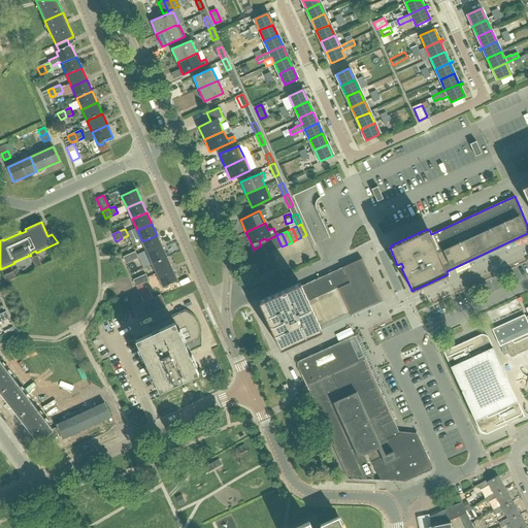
[(157,235),(142,241),(147,253),(162,246),(157,235)]
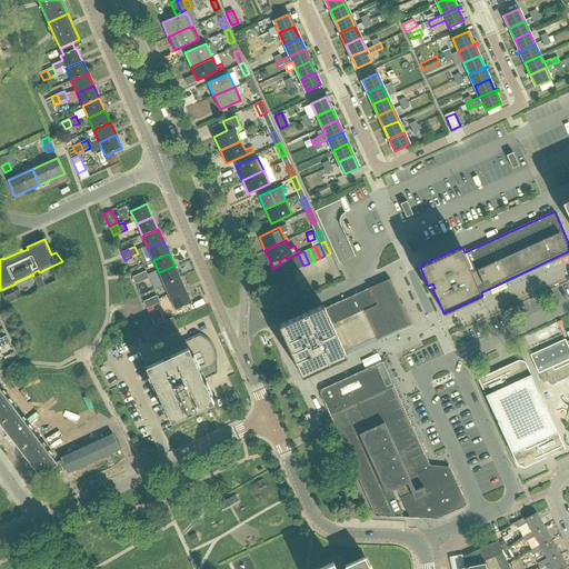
[(292,271),(303,266),(298,253),(287,259),(292,271)]
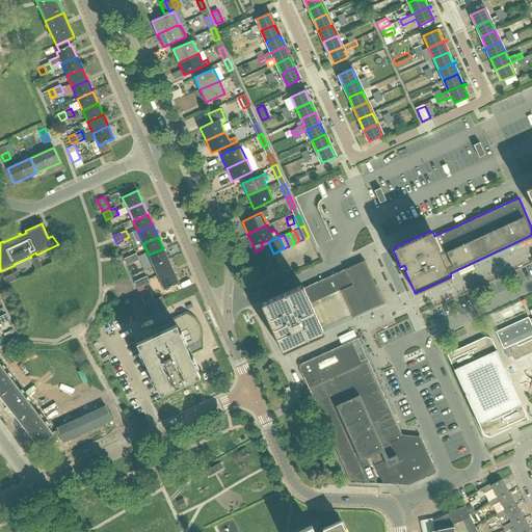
[(154,266),(168,260),(163,248),(149,255),(154,266)]
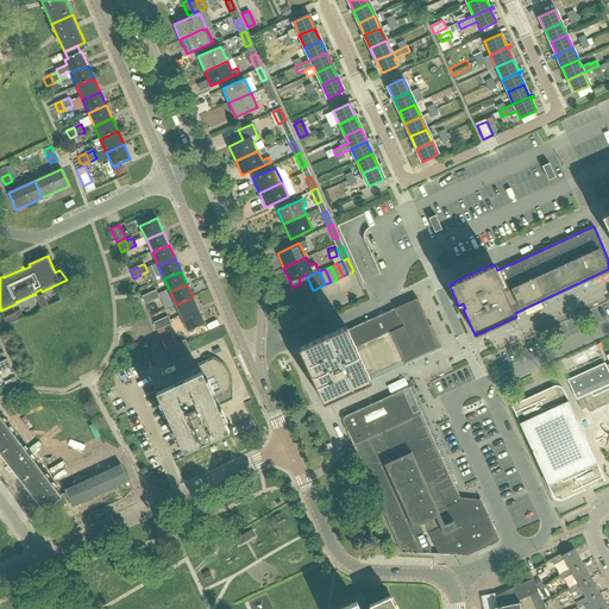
[(149,293),(152,301),(159,297),(156,290),(149,293)]
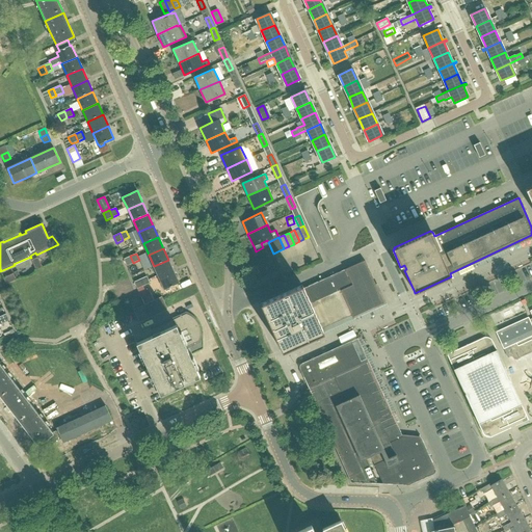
[(127,266),(133,263),(130,256),(124,259),(127,266)]
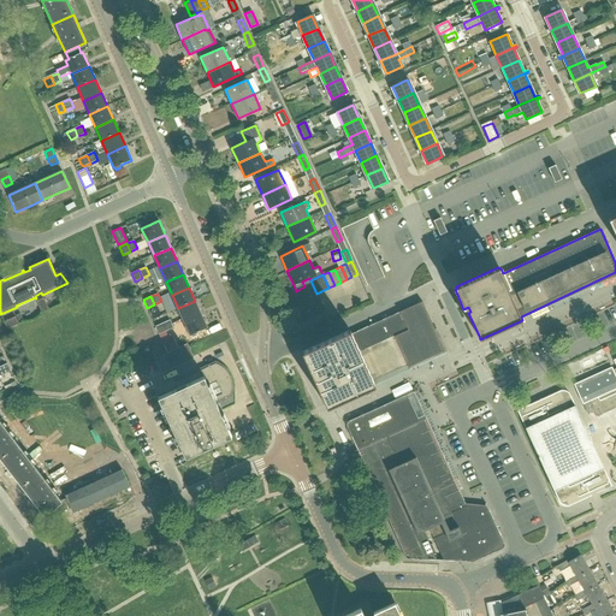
[(42,313),(48,309),(43,298),(36,301),(42,313)]
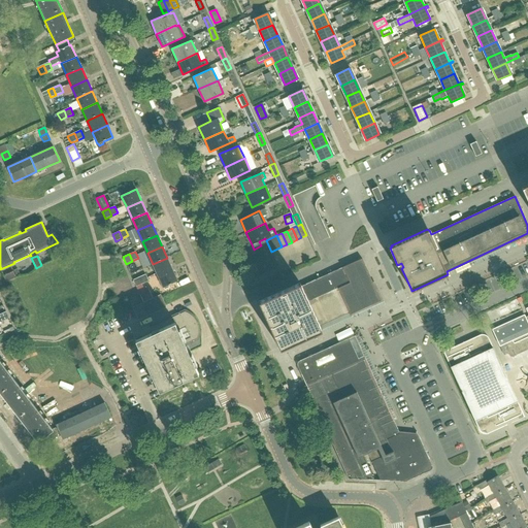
[(158,275),(172,269),(167,258),(153,264),(158,275)]
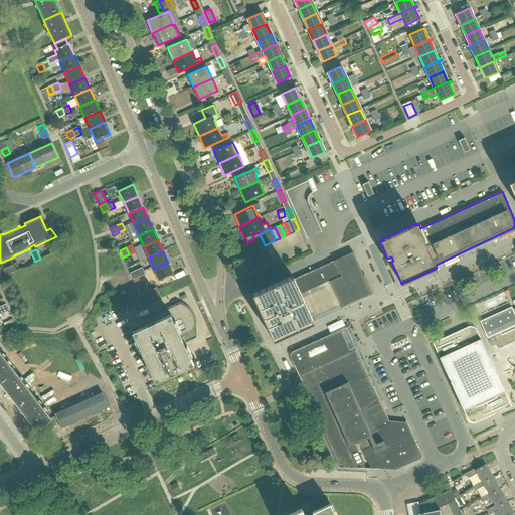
[(364,276),(353,252),(307,274),(302,276),(296,279),(294,279),(293,276),(252,295),(273,339),(274,341),(314,323),(313,321),(313,320),(371,293),(363,276),(364,276)]
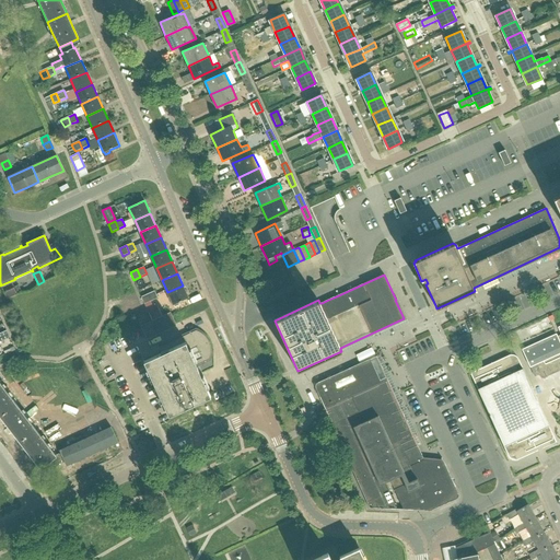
[(183,286),(167,292),(173,305),(175,306),(179,305),(178,303),(188,298),(183,286)]
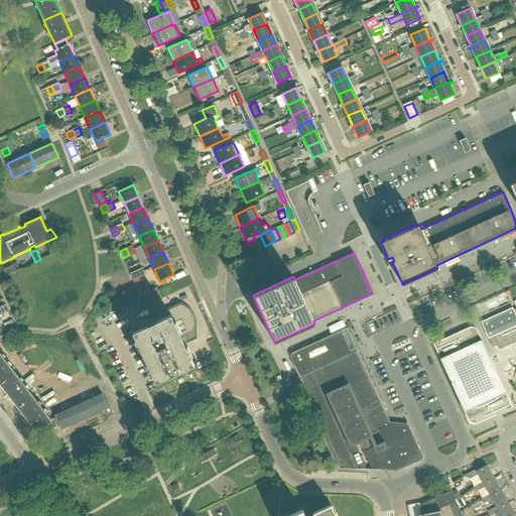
[(6,276),(16,271),(13,265),(3,270),(6,276)]
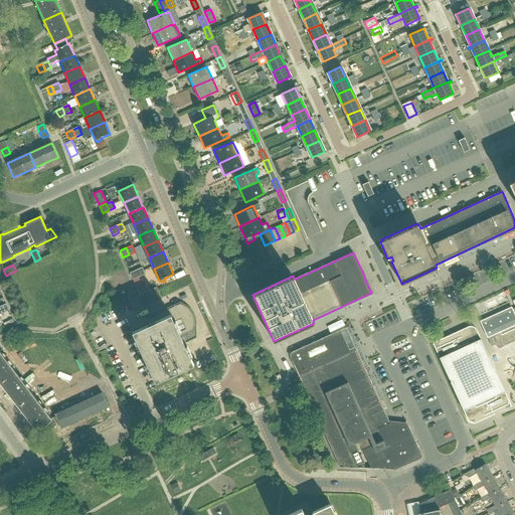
[(136,271),(139,277),(145,275),(142,268),(136,271)]
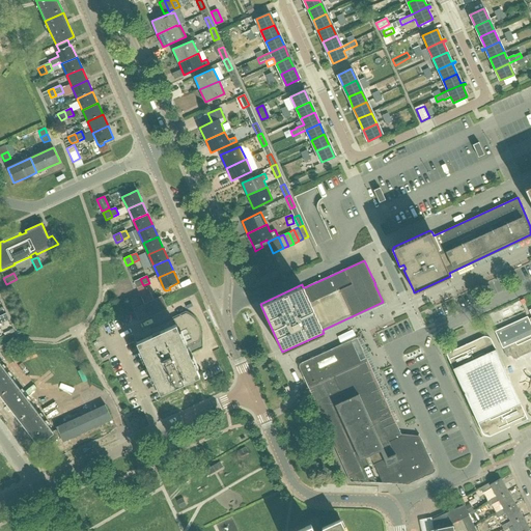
[(137,288),(143,285),(140,279),(134,281),(137,288)]
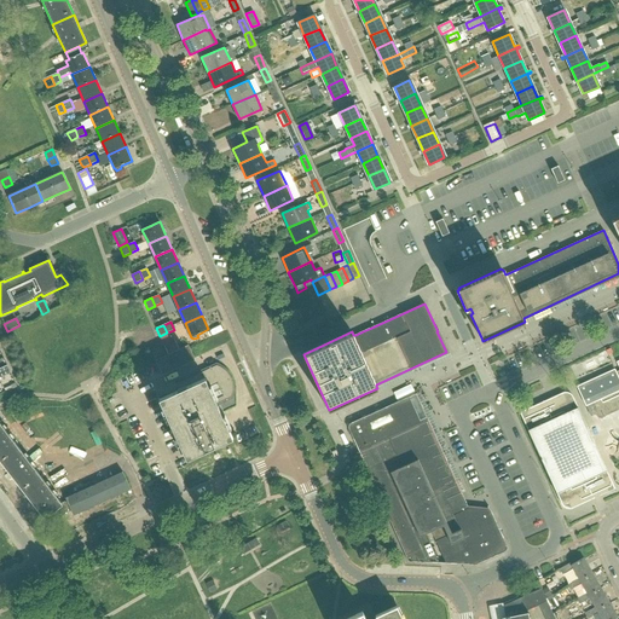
[(187,346),(168,356),(166,357),(172,370),(195,359),(194,358),(187,346)]
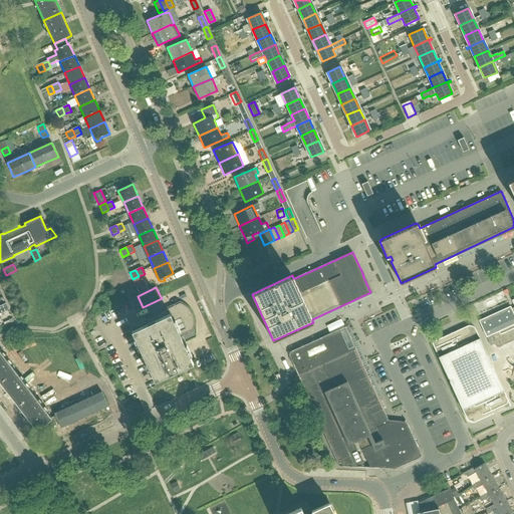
[(135,310),(143,307),(138,296),(130,299),(130,300),(135,310)]
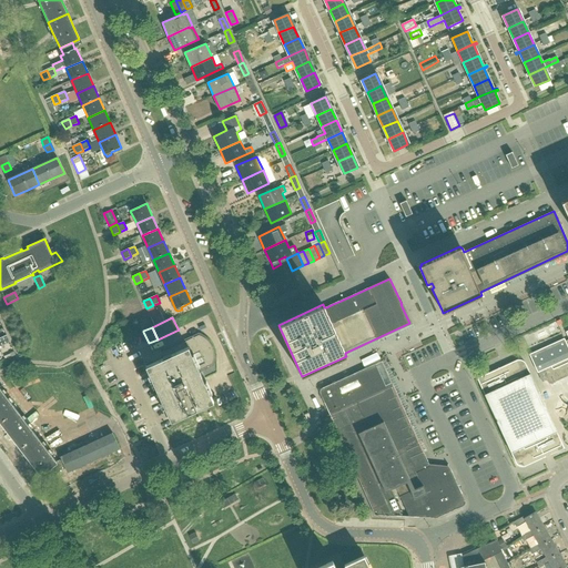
[(545,377),(547,382),(547,383),(548,383),(549,384),(550,384),(551,384),(567,375),(567,331),(566,332),(567,334),(567,335),(567,336),(567,340),(565,342),(564,340),(529,355),(530,357),(537,372),(545,368),(546,373),(546,374),(545,374),(545,375),(545,376),(545,377)]
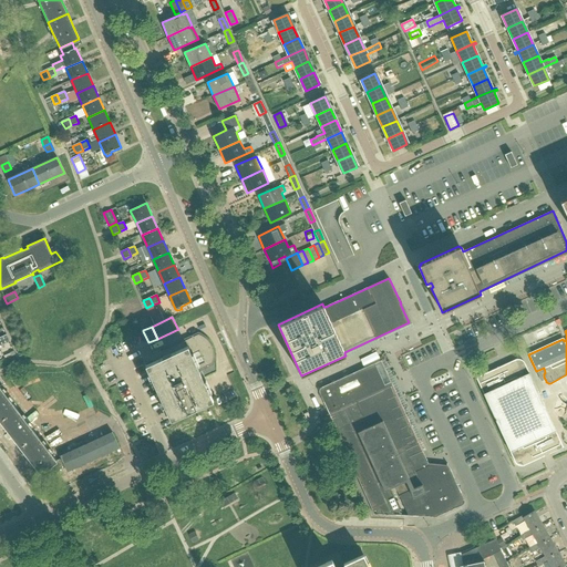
[(0,338),(3,344),(10,342),(7,334),(0,338)]
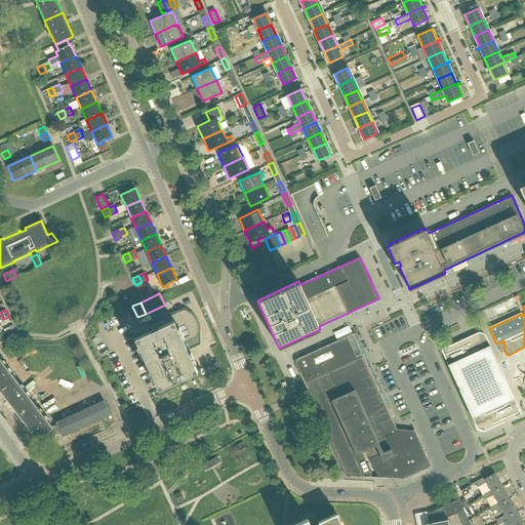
[(139,347),(144,357),(145,359),(149,368),(151,371),(155,380),(156,384),(159,389),(197,371),(184,342),(196,336),(197,335),(197,333),(197,331),(197,329),(197,327),(197,326),(197,324),(196,322),(196,320),(195,319),(194,317),(193,316),(192,314),(190,313),(189,312),(187,311),(186,310),(184,310),(149,325),(148,323),(131,331),(134,336),(142,332),(143,334),(135,337),(137,344),(139,347)]
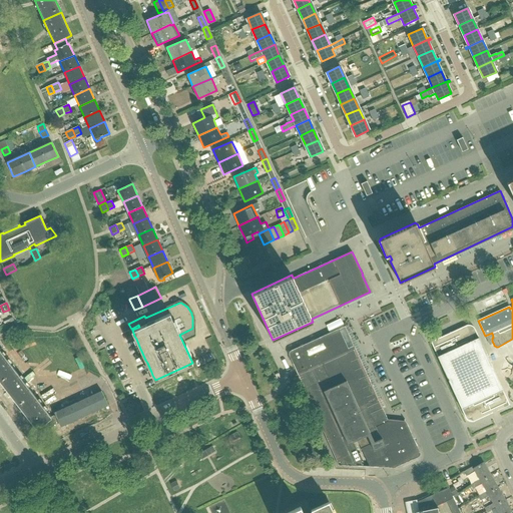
[(431,343),(465,418),(465,419),(466,419),(466,420),(467,420),(467,421),(468,421),(469,422),(470,422),(471,422),(472,422),(473,422),(474,421),(509,405),(474,329),(474,328),(473,328),(473,327),(472,326),(471,326),(470,325),(469,325),(468,325),(467,325),(466,326),(430,342),(431,343)]
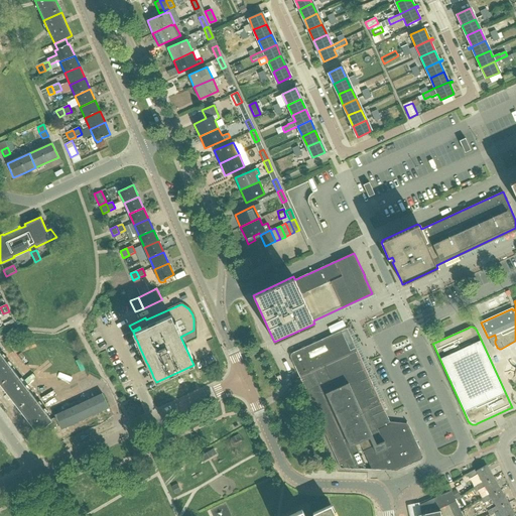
[(290,357),(290,358),(305,391),(336,457),(341,468),(396,471),(420,460),(421,460),(421,459),(422,458),(422,457),(422,456),(422,455),(407,421),(406,422),(407,423),(390,422),(359,355),(357,350),(351,352),(341,331),(323,340),(292,353),(291,354),(291,355),(290,355),(290,356),(290,357)]
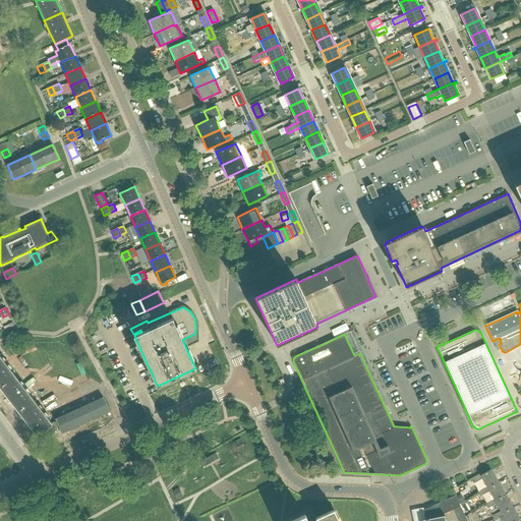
[(54,424),(61,435),(105,405),(96,391),(47,423),(0,352),(0,388),(34,438),(54,424)]
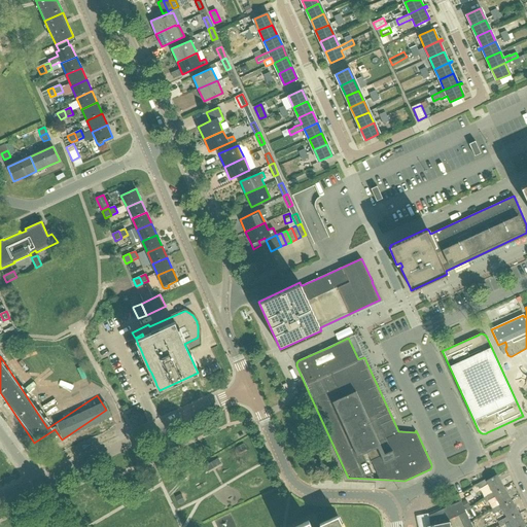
[(251,453),(248,446),(243,448),(246,456),(251,453)]
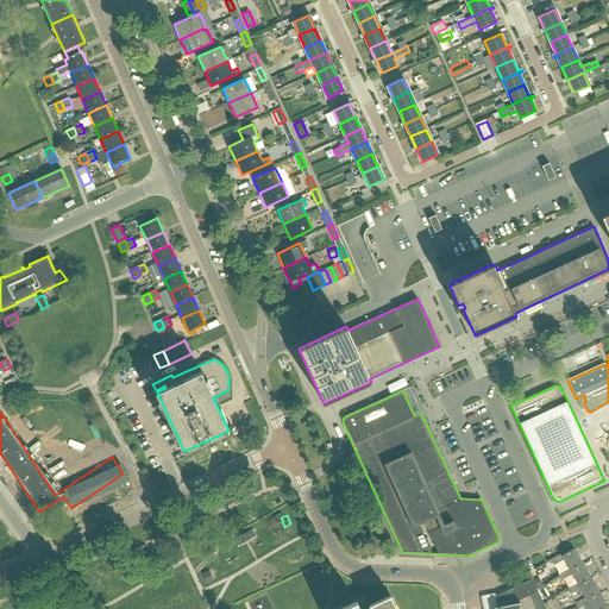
[(255,535),(251,529),(234,540),(238,545),(255,535)]
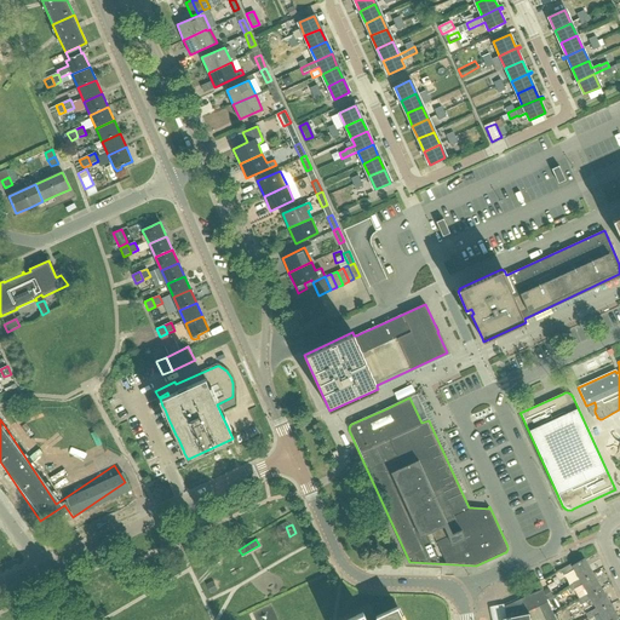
[(580,581),(592,574),(584,558),(572,566),(570,564),(560,570),(563,575),(573,569),(579,579),(580,581)]
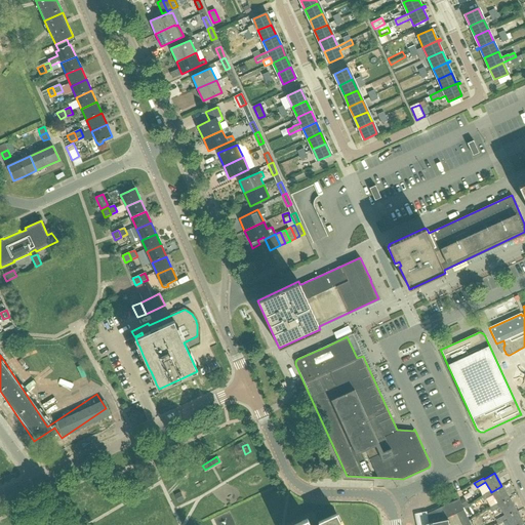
[(498,505),(509,498),(501,486),(491,492),(490,490),(481,495),(484,499),(492,494),(497,502),(498,505)]
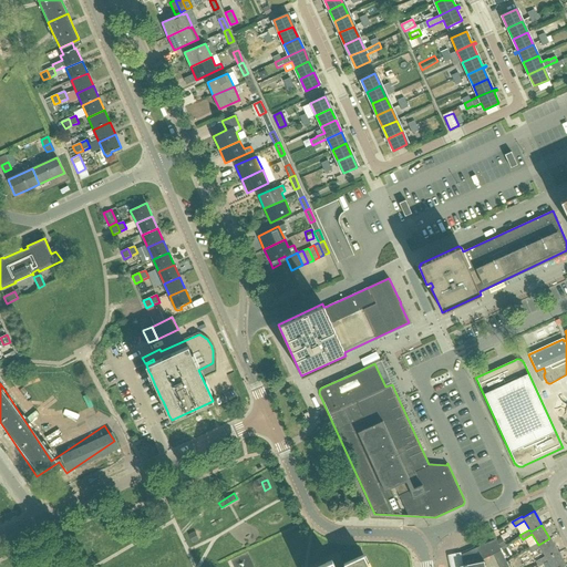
[(196,529),(188,534),(192,539),(199,536),(196,529)]
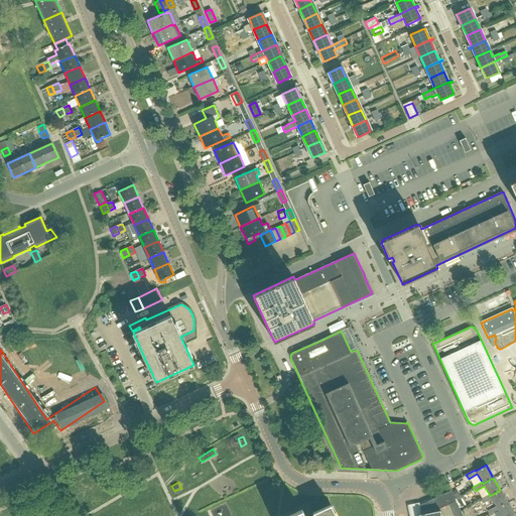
[(497,508),(507,502),(500,490),(490,496),(489,494),(480,499),(483,504),(491,499),(496,506),(497,508)]
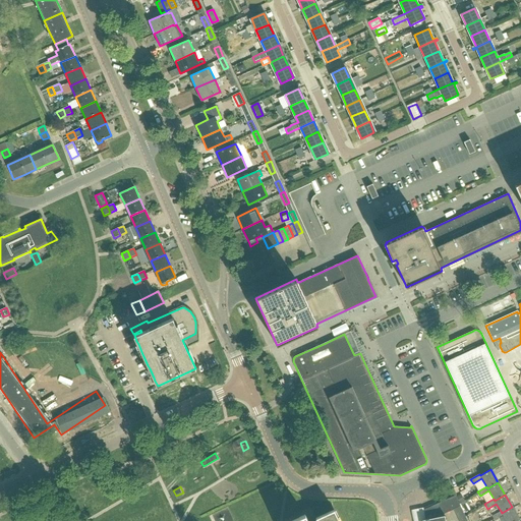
[(444,520),(444,514),(453,509),(460,506),(455,496),(436,505),(435,504),(422,509),(425,519),(423,520),(420,520),(444,520)]
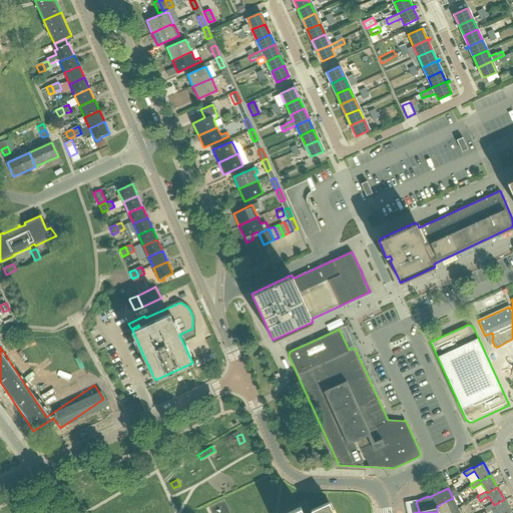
[(504,499),(494,505),(493,503),(484,508),(487,512),(491,510),(495,508),(498,512),(508,512),(511,511),(504,499)]
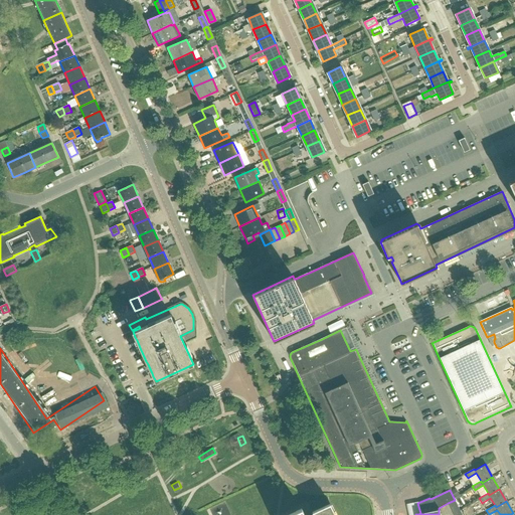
[(334,514),(330,504),(312,512),(313,514),(304,514),(302,509),(288,514),(334,514)]
